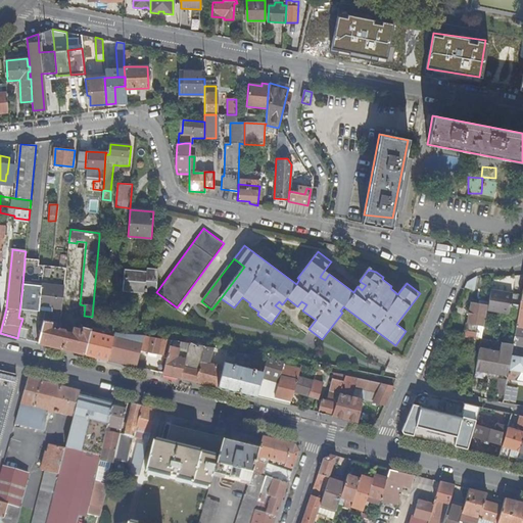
[(36,286),(37,279),(38,271),(38,265),(25,263),(22,285),(36,286)]
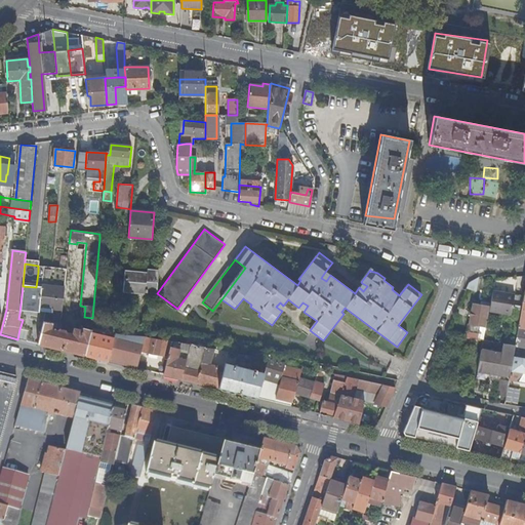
[(44,308),(62,310),(67,269),(38,266),(38,272),(42,272),(41,280),(37,280),(36,287),(33,319),(33,320),(30,331),(27,341),(38,344),(43,322),(44,308)]
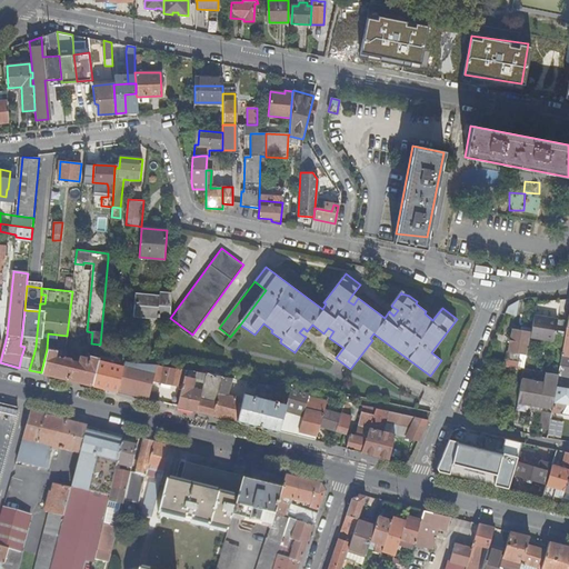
[(160,295),(136,292),(133,317),(169,320),(171,292),(160,291),(160,295)]
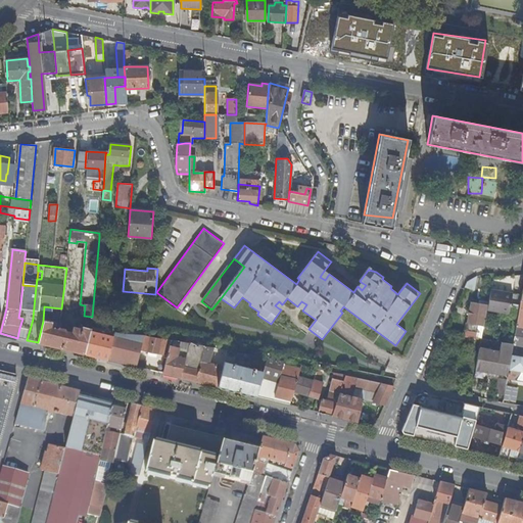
[(329,274),(324,271),(320,277),(325,280),(329,274)]
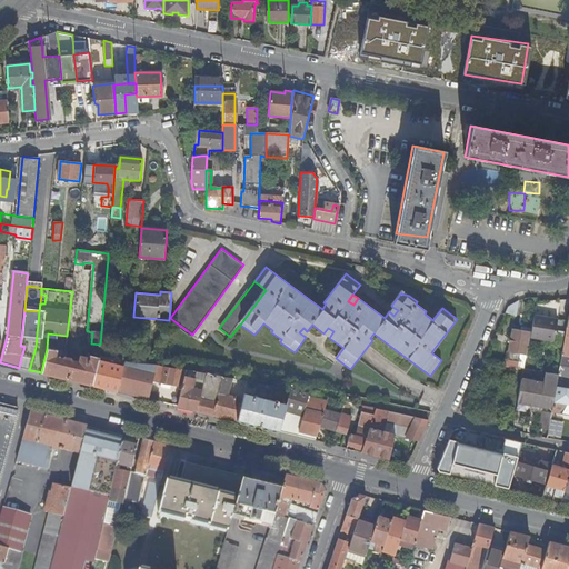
[(21,357),(19,368),(29,370),(32,359),(36,347),(36,346),(39,311),(25,310),(21,339),(20,346),(25,347),(21,357)]
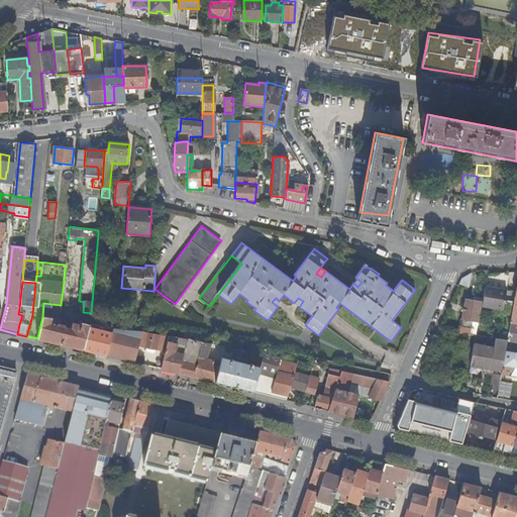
[(505,309),(512,311),(515,297),(516,291),(487,286),(483,306),(504,310),(505,309)]
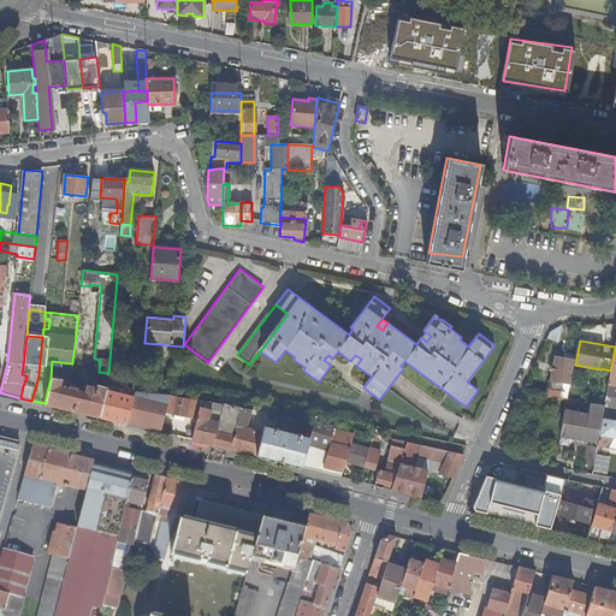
[(350,361),(356,366),(361,359),(355,355),(350,361)]
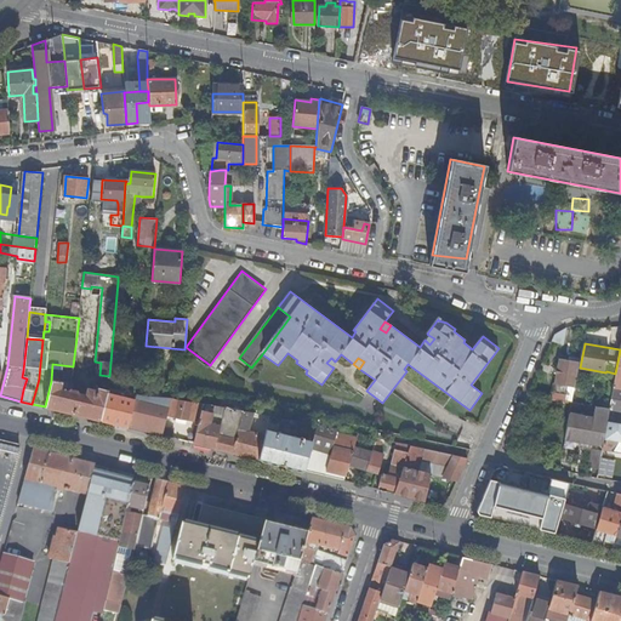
[(559,359),(551,400),(571,404),(579,363),(559,359)]
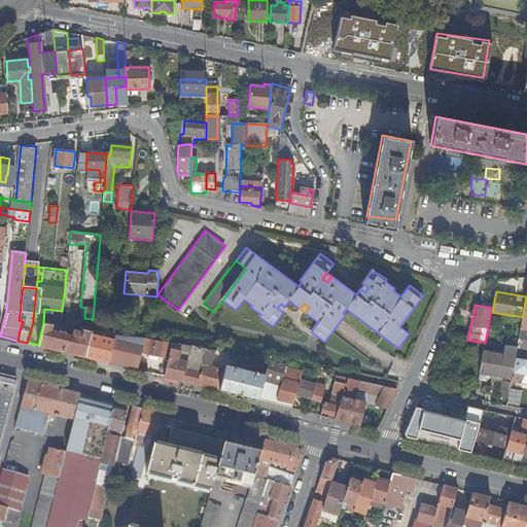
[(63,326),(61,326),(60,327),(43,323),(38,345),(47,348),(85,357),(92,331),(82,329),(82,332),(74,330),(73,336),(67,335),(67,332),(66,331),(62,330),(63,326)]
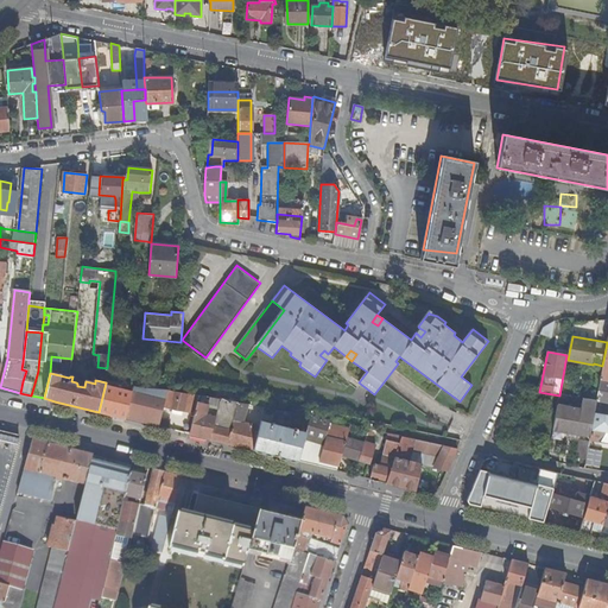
[(126,419),(133,387),(134,385),(113,381),(106,380),(106,382),(99,412),(126,419)]
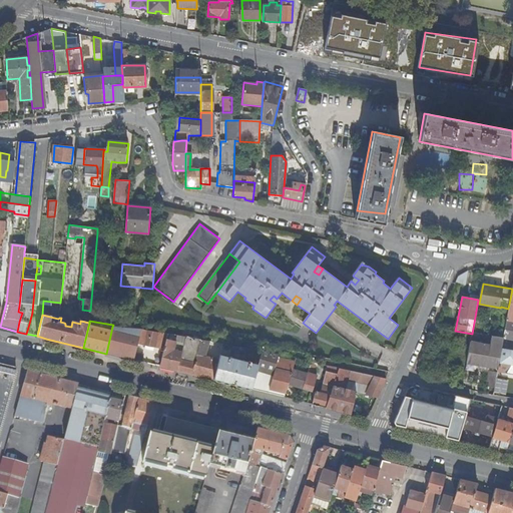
[(512,340),(512,321),(506,321),(503,338),(501,348),(506,349),(508,342),(505,341),(506,339),(512,340)]
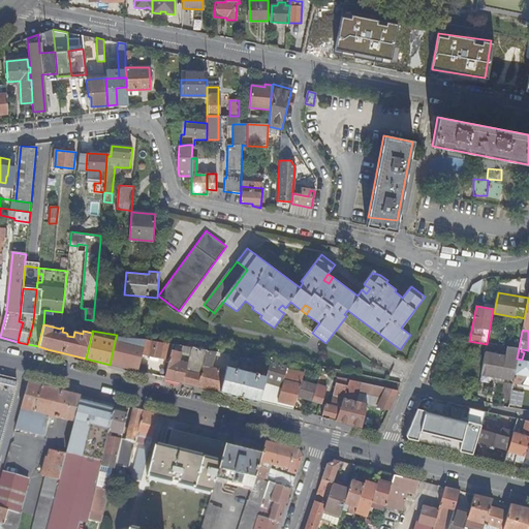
[(138,371),(139,364),(143,354),(146,340),(127,339),(122,338),(116,337),(110,365),(138,371)]
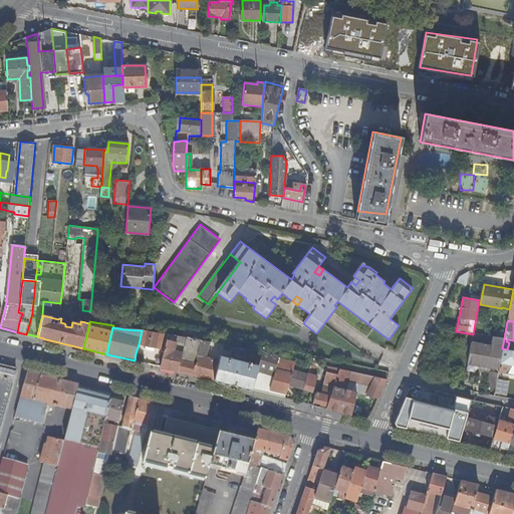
[(139,344),(165,350),(168,334),(166,334),(142,330),(139,344)]
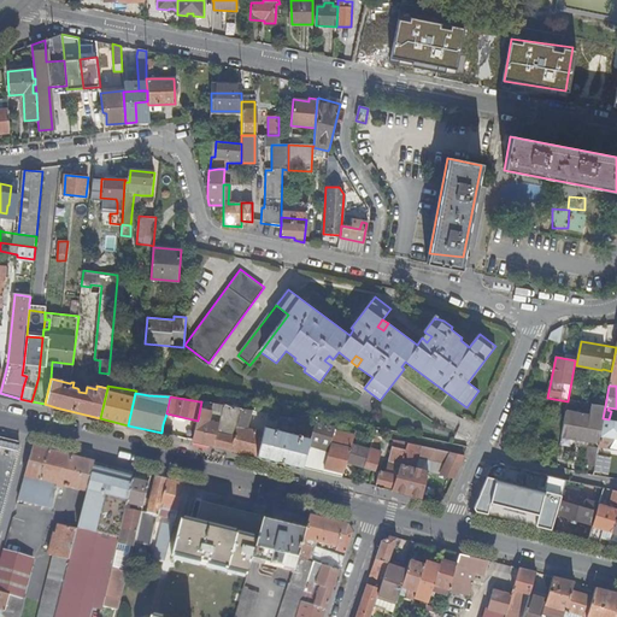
[(212,446),(222,405),(201,401),(198,421),(192,441),(212,446)]
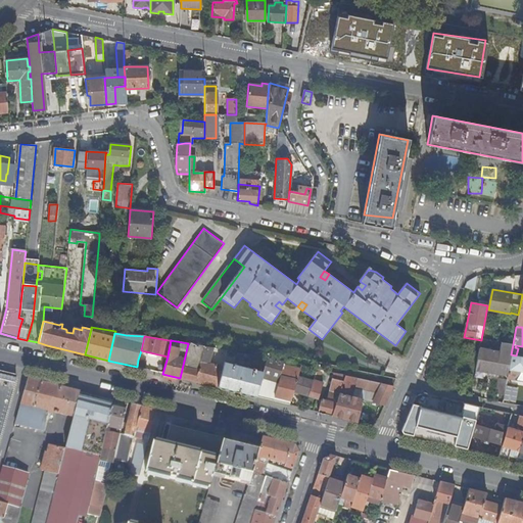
[(498,374),(508,376),(511,354),(513,344),(502,342),(500,351),(480,347),(476,369),(487,372),(498,374)]
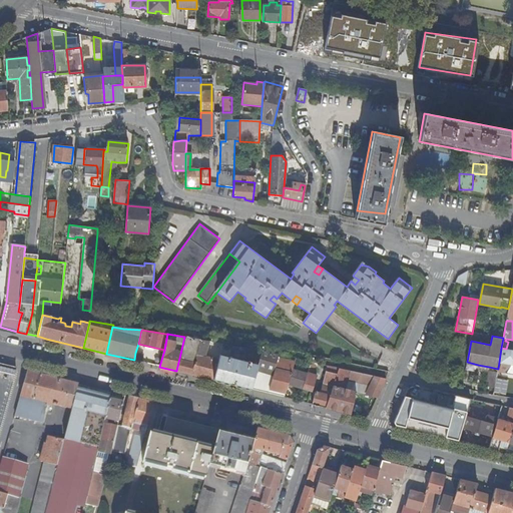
[(191,375),(200,340),(184,337),(176,371),(191,375)]
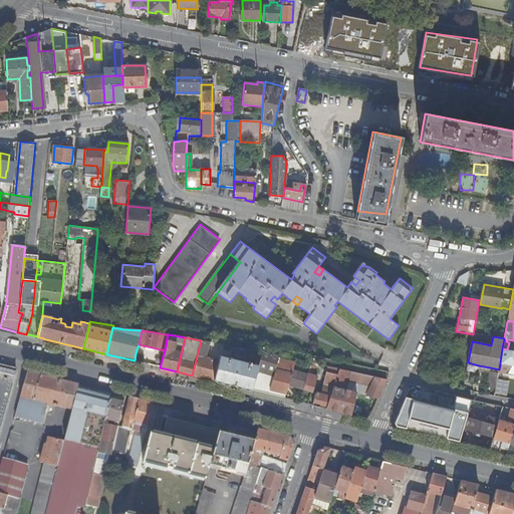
[(209,342),(201,340),(192,375),(214,380),(219,361),(224,344),(209,342)]
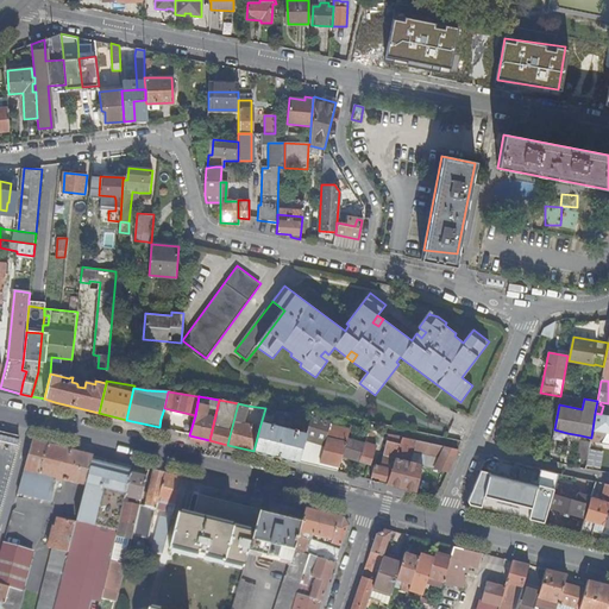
[(271,425),(276,410),(265,408),(259,428),(253,451),(299,462),(307,433),(283,427),(284,426),(278,425),(278,426),(271,425)]
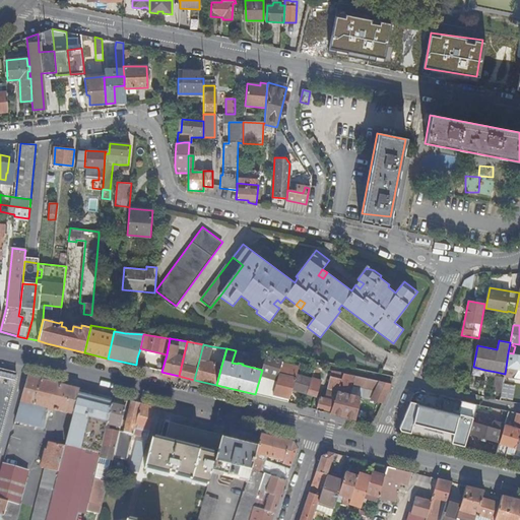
[(519,377),(519,353),(513,353),(508,352),(505,374),(504,375),(519,377)]
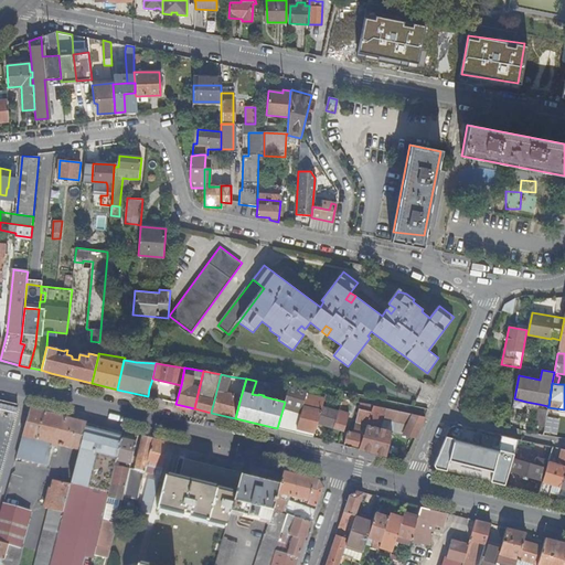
[(285,402),(277,428),(295,433),(306,394),(307,392),(288,387),(285,402)]
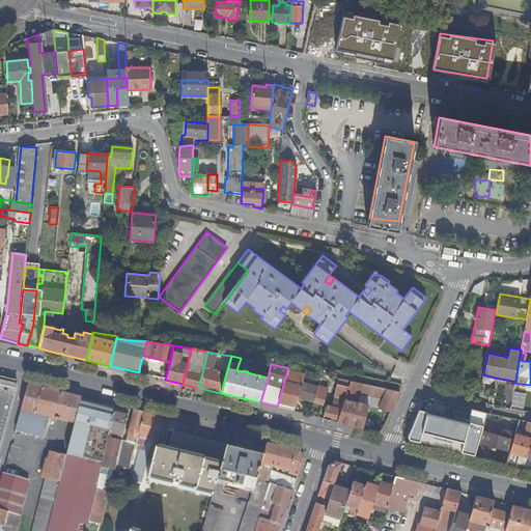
[(148,367),(140,365),(139,372),(146,374),(148,367)]
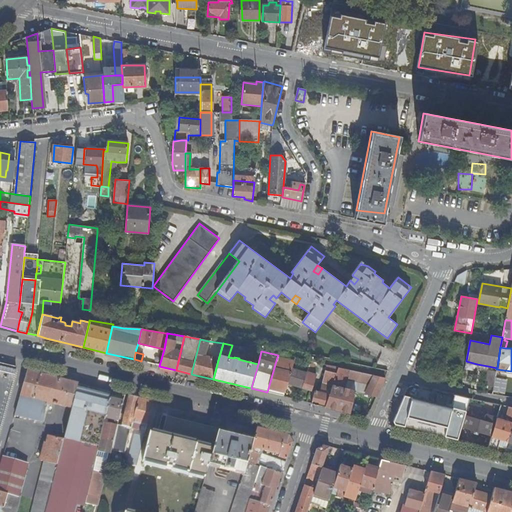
[(292,369),(295,361),(277,357),(267,392),(284,397),(288,383),(292,369)]
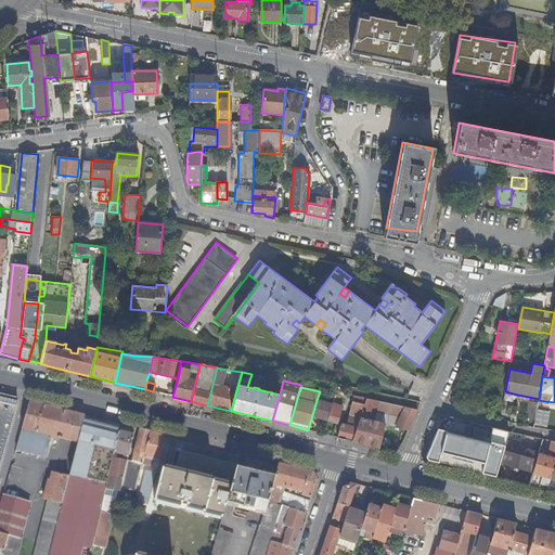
[(338,407),(343,394),(340,394),(337,392),(333,405),(327,421),(337,424),(343,408),(338,407)]
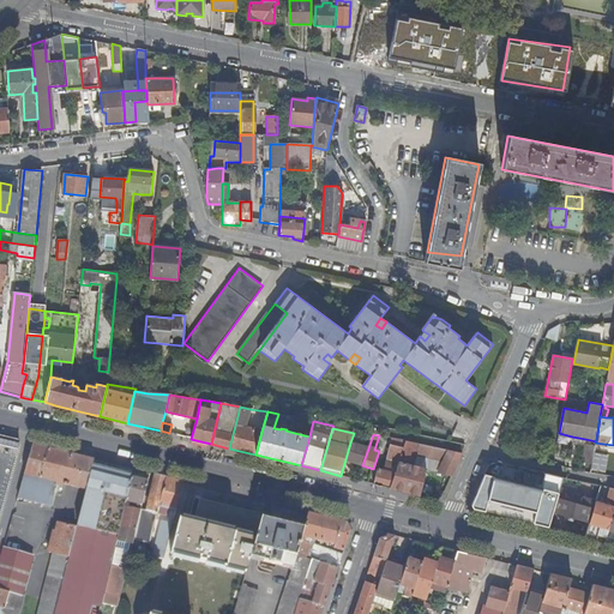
[(0,511),(5,492),(5,491),(19,443),(0,438),(0,511)]
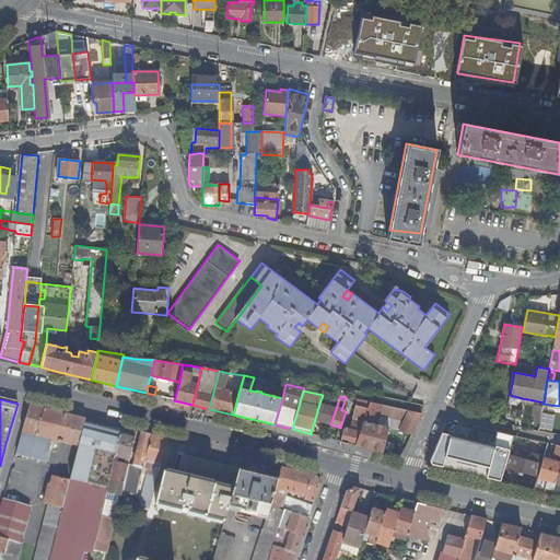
[(343,428),(340,442),(356,445),(370,403),(357,399),(349,429),(343,428)]
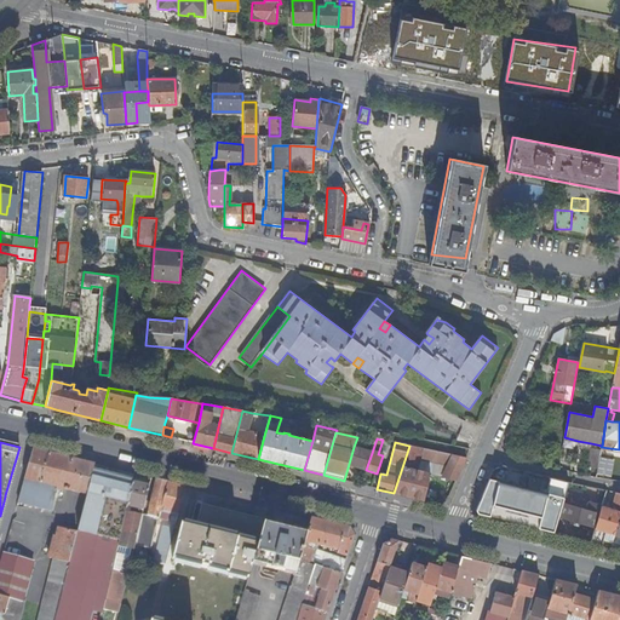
[(430,475),(423,472),(415,471),(419,460),(426,463),(428,463),(431,454),(432,451),(409,446),(394,493),(423,500),(430,475)]
